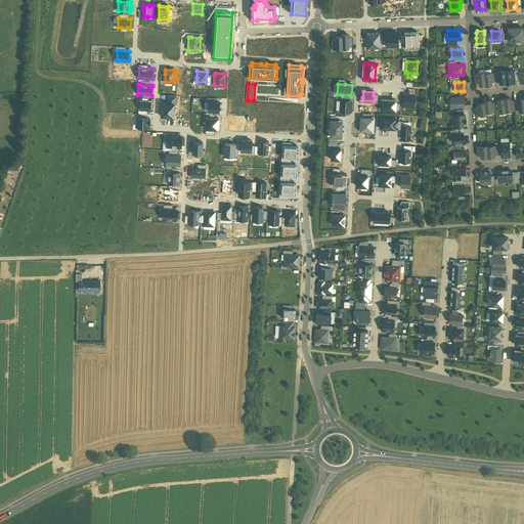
[(410,95),(403,95),(403,106),(415,107),(415,95),(410,95)]
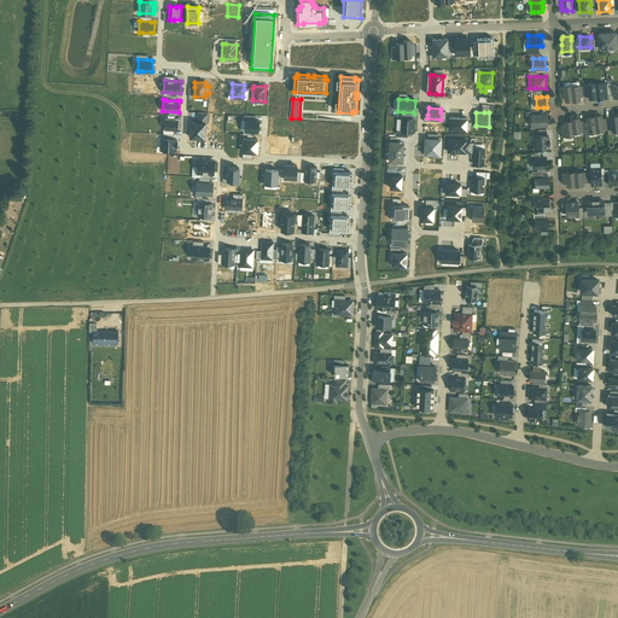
[(209,114),(198,114),(197,122),(205,123),(208,123),(209,114)]
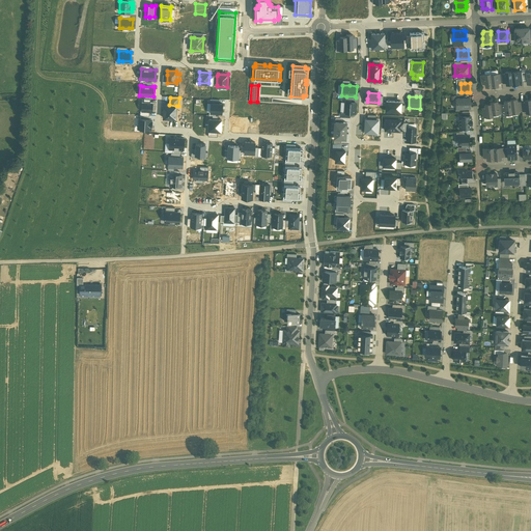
[(401,103),(387,102),(386,107),(390,107),(390,112),(400,112),(401,106),(401,103)]
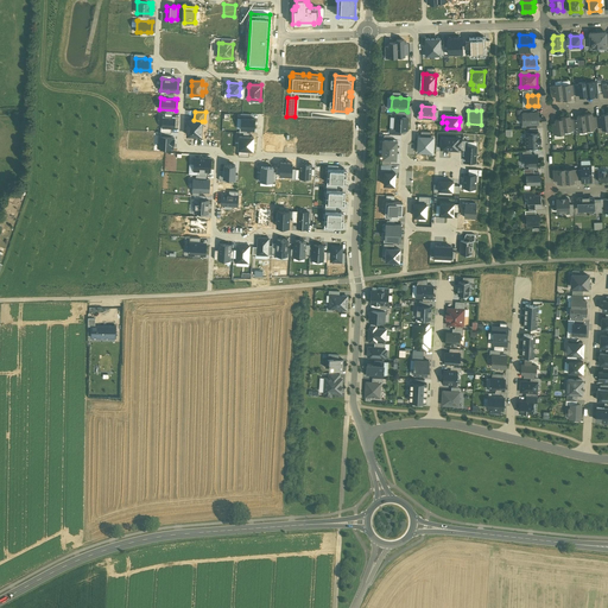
[(165,118),(163,118),(162,128),(171,128),(175,128),(176,118),(172,118),(165,118)]
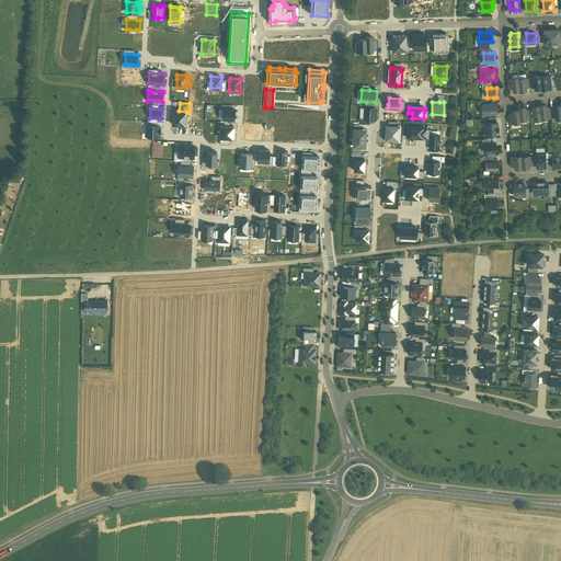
[(231,110),(222,109),(222,119),(228,119),(235,119),(236,110),(231,110)]
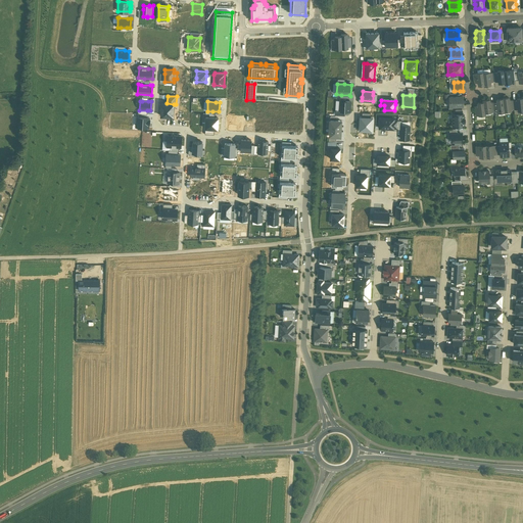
[(345,102),(339,101),(339,111),(345,111),(350,112),(350,102),(345,102)]
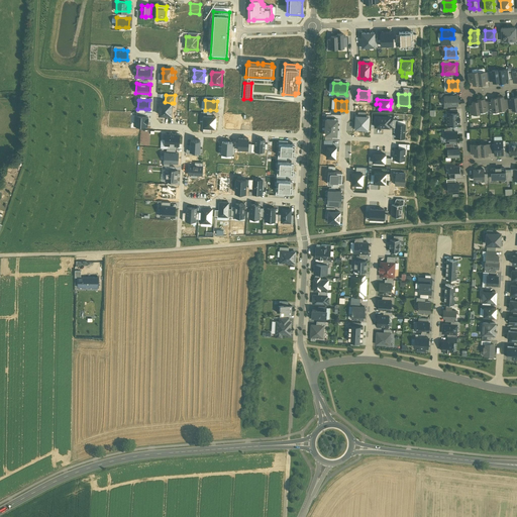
[(172,103),(165,102),(160,102),(159,115),(171,116),(172,103)]
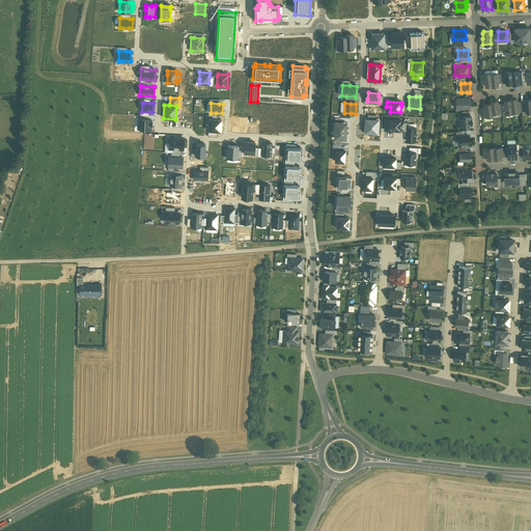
[(463,116),(459,116),(459,129),(471,129),(471,124),(472,124),(472,123),(471,123),(471,121),(472,120),(471,120),(471,116),(469,116),(463,116)]
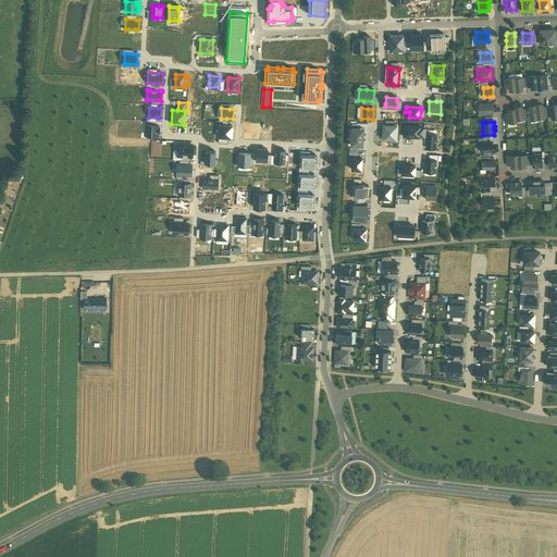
[(245,123),(244,139),(252,140),(252,137),(254,126),(254,123),(245,123)]
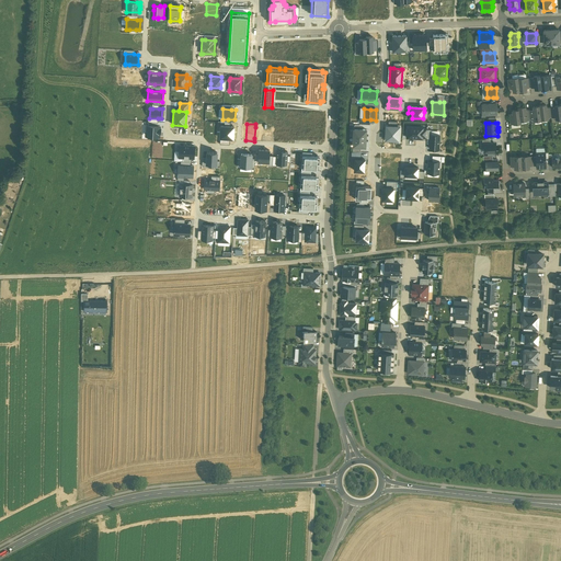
[(279,124),(278,139),(288,140),(289,125),(279,124)]
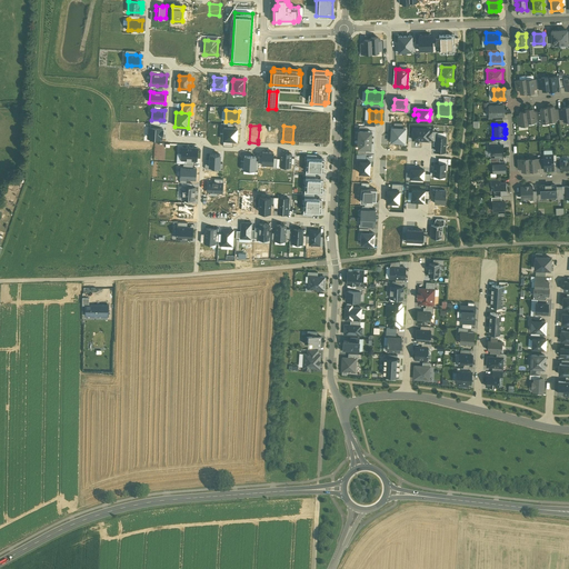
[(150,127),(149,127),(148,138),(161,139),(162,128),(160,128),(150,127)]
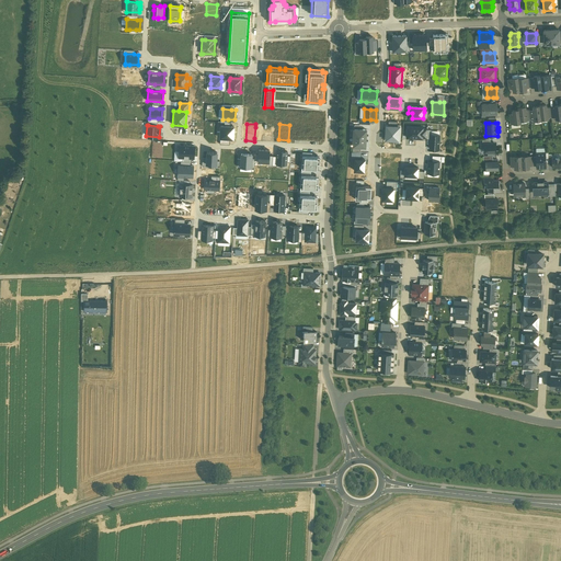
[(225,126),(221,126),(220,138),(230,138),(233,139),(235,127),(231,127),(225,126)]
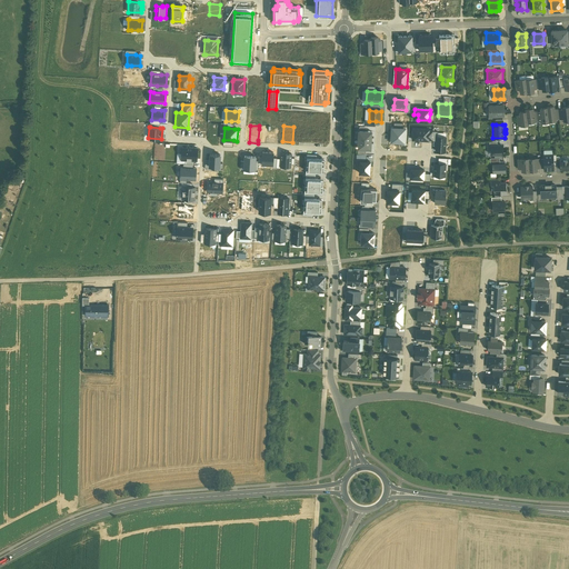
[(391,142),(405,143),(405,129),(403,129),(393,129),(392,129),(391,142)]
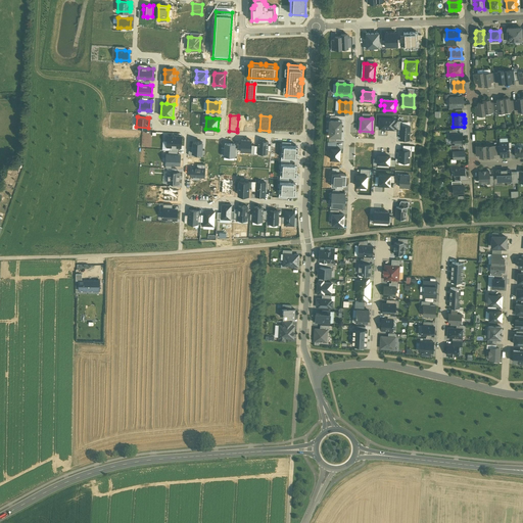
[(380,122),(379,129),(393,130),(393,129),(394,121),(394,120),(383,119),(383,122),(380,122)]
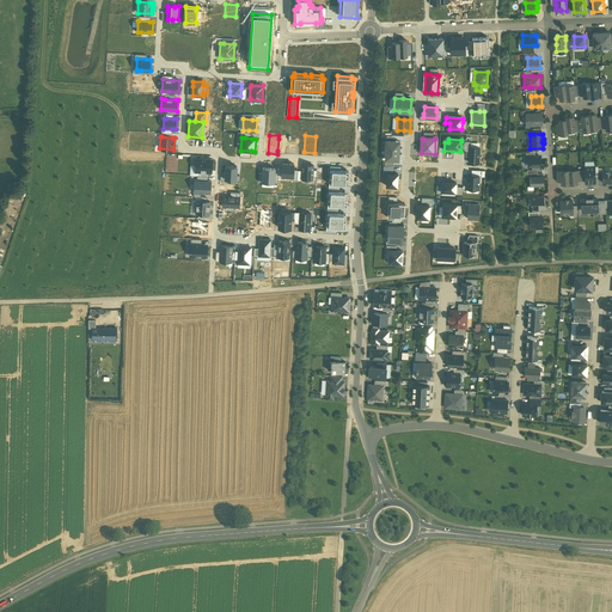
[(385,146),(385,151),(399,152),(399,142),(393,141),(386,141),(386,146),(385,146)]
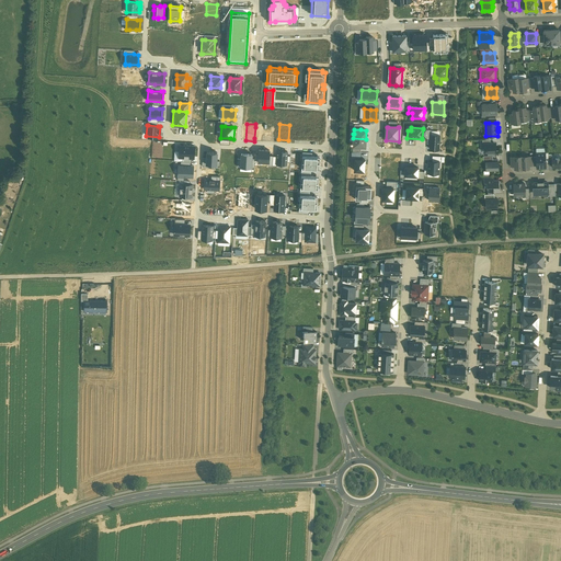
[(430,149),(438,150),(439,136),(431,135),(431,139),(430,149)]
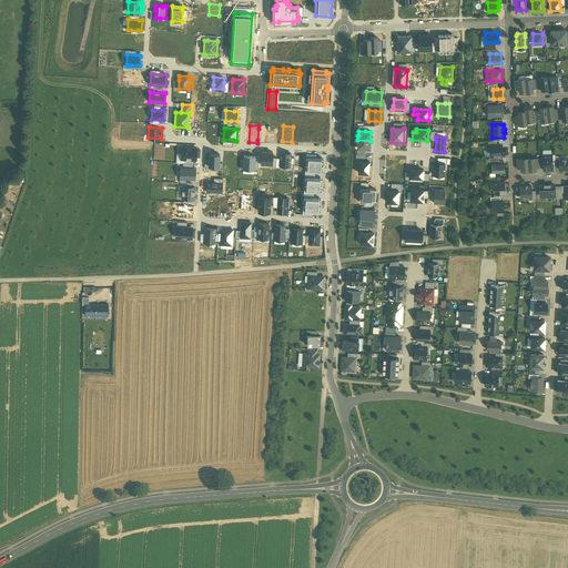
[(371,150),(371,141),(357,140),(357,144),(358,145),(358,149),(365,150),(371,150)]
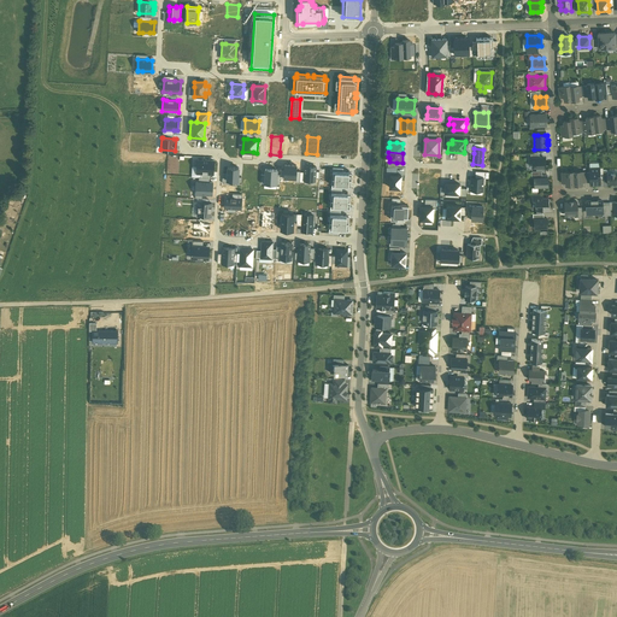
[(539,158),(532,158),(532,159),(533,168),(546,168),(546,158),(539,158)]
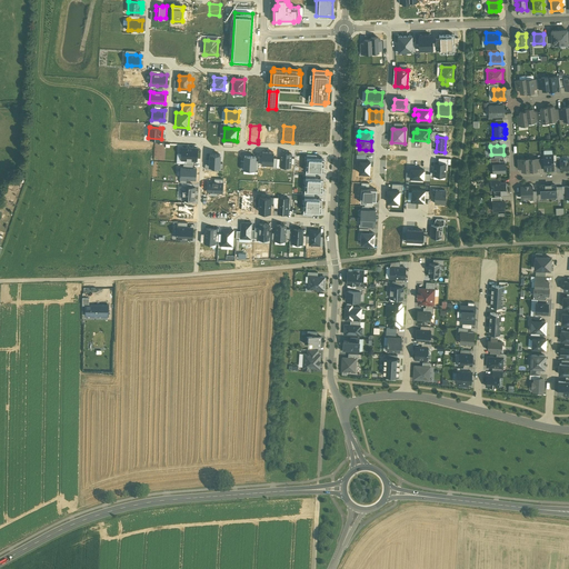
[(186,160),(193,160),(197,161),(198,148),(182,147),(181,160),(186,160)]
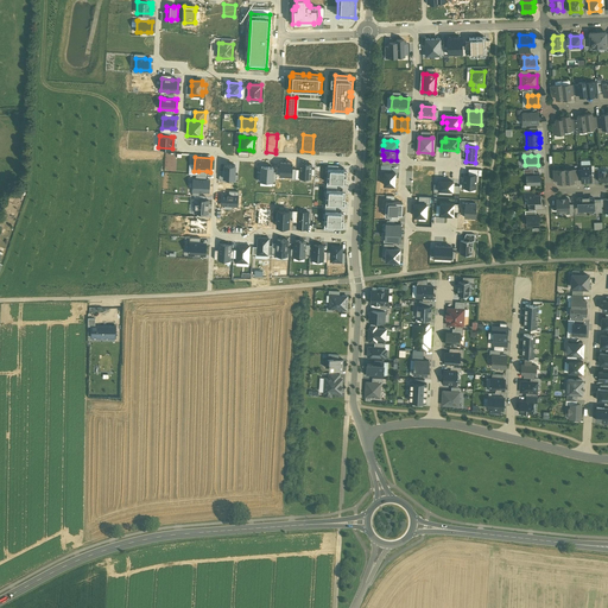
[(292,164),(282,163),(280,175),(291,176),(291,169),(292,164)]
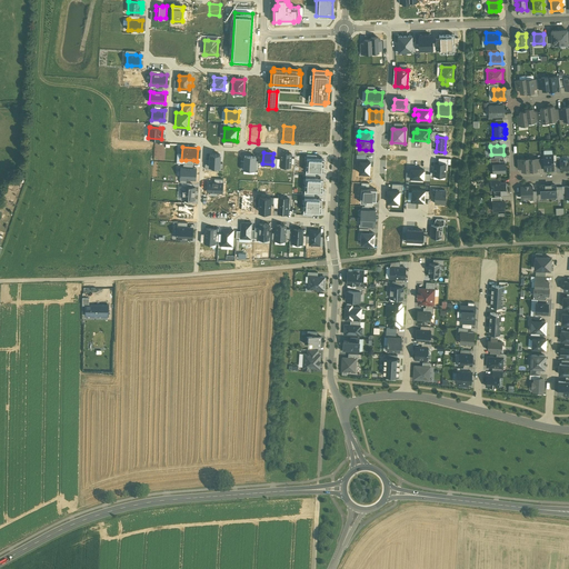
[(281,153),(280,159),(280,167),(290,167),(291,165),(291,159),(291,155),(281,153)]
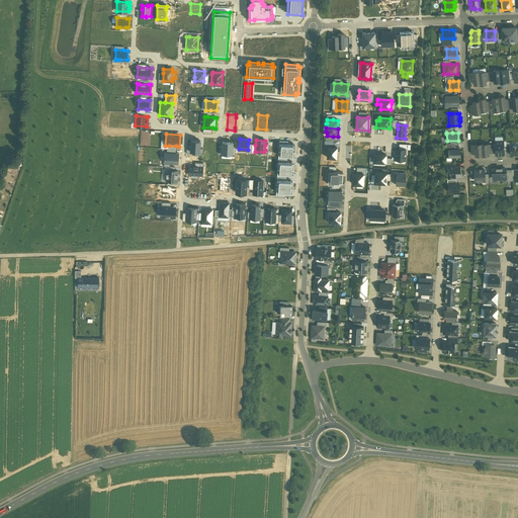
[(191,152),(199,152),(200,149),(200,141),(191,141),(191,146),(191,152)]
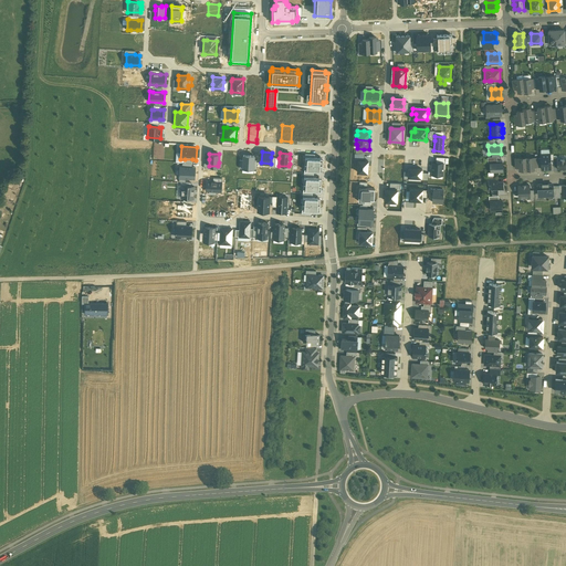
[(551,164),(549,154),(541,154),(541,158),(542,165),(542,169),(551,169),(551,164)]
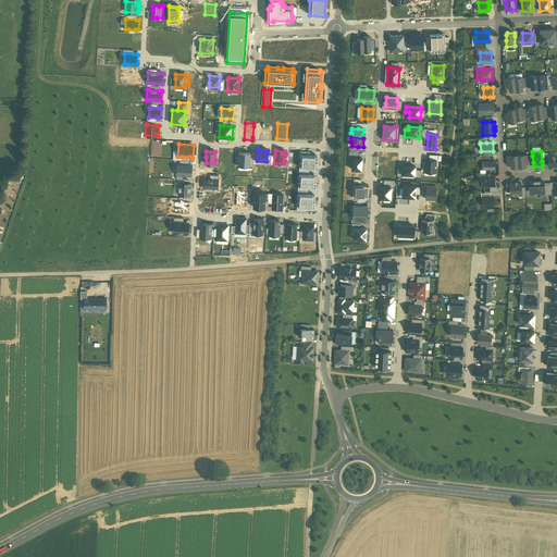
[(250,153),(239,152),(238,165),(249,166),(250,158),(250,153)]
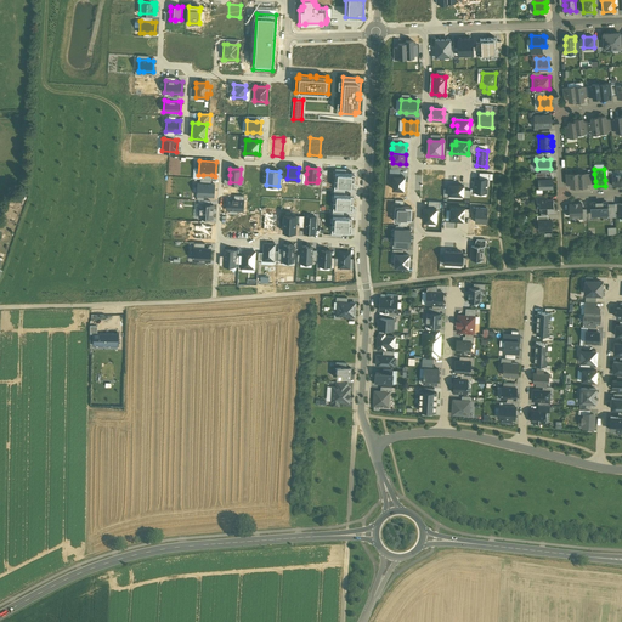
[(621,174),(611,175),(612,182),(612,186),(621,185),(621,174)]
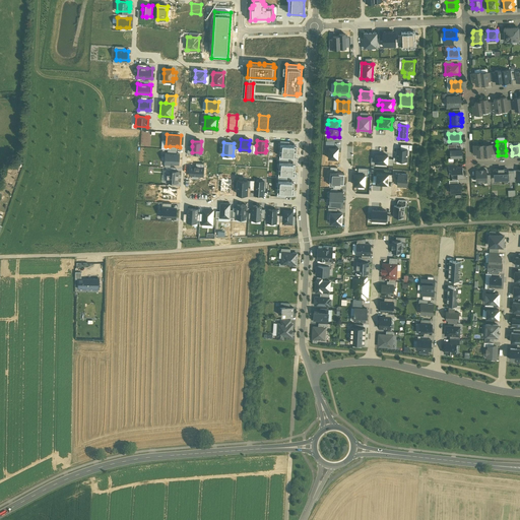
[(338,148),(335,148),(329,147),(328,158),(337,159),(338,159),(338,148)]
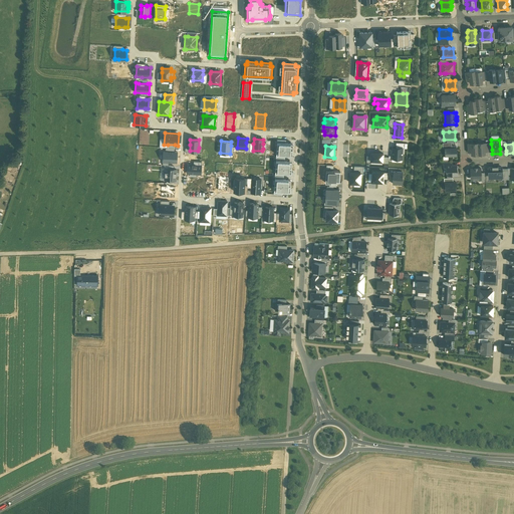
[(392,159),(402,160),(403,149),(396,148),(393,148),(392,159)]
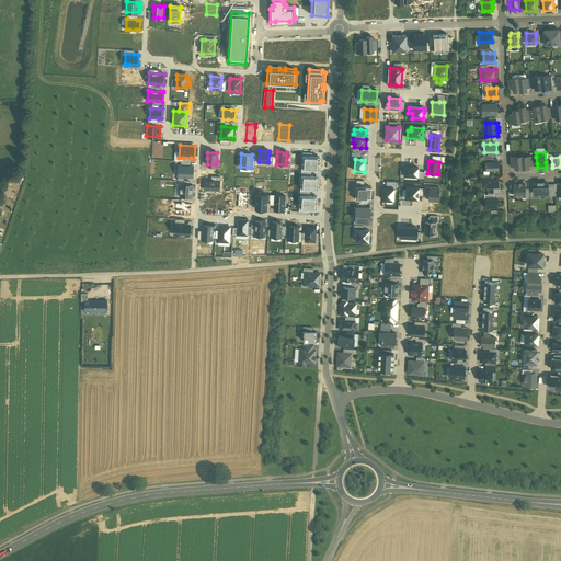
[(493,161),(485,161),(485,170),(499,170),(499,161),(493,161)]
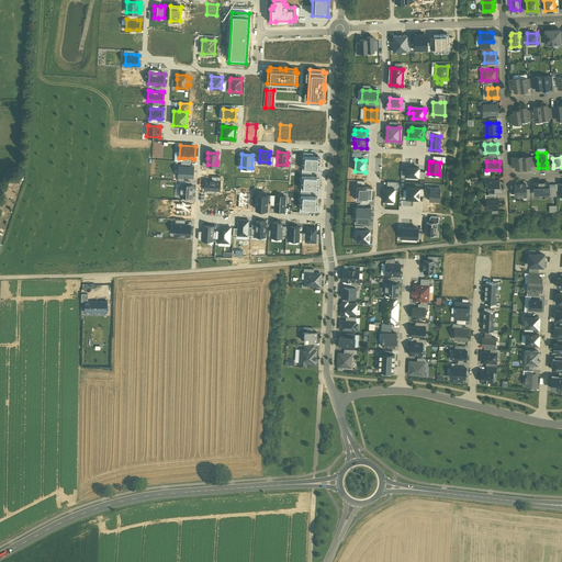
[(181,166),(179,166),(178,177),(184,178),(193,178),(194,167),(191,166),(181,166)]
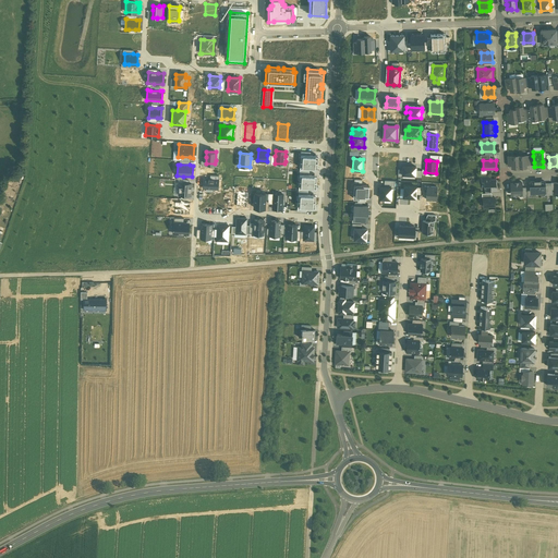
[(415,170),(416,167),(403,167),(403,170),(402,174),(415,176),(415,170)]
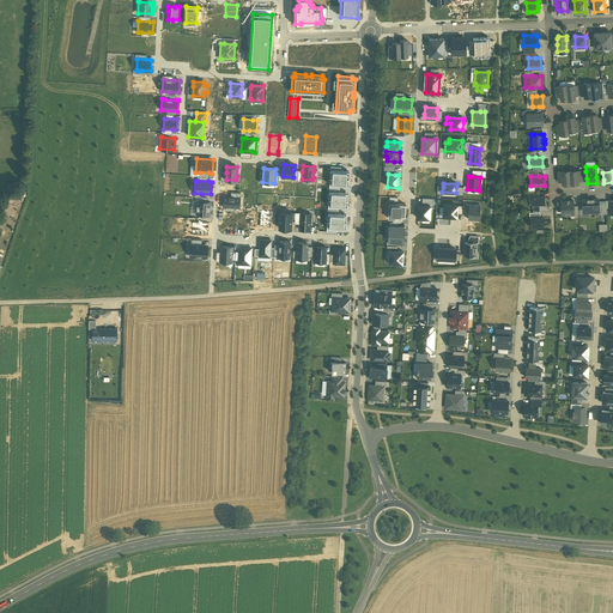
[(223,207),(226,207),(235,207),(240,208),(240,198),(231,196),(224,196),(223,207)]
